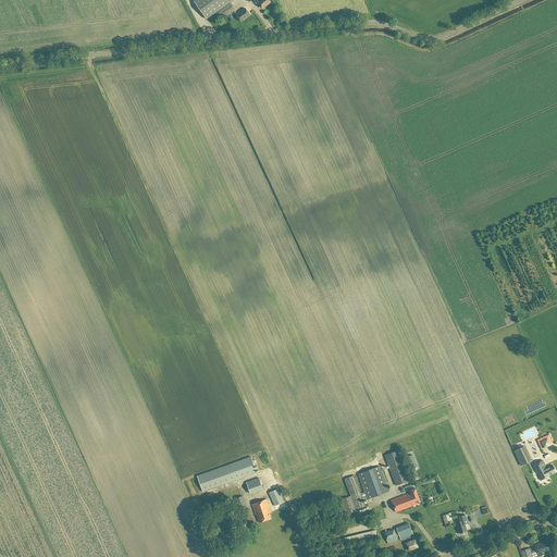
[(195,0),(194,1),(207,19),(233,0),(195,0)]
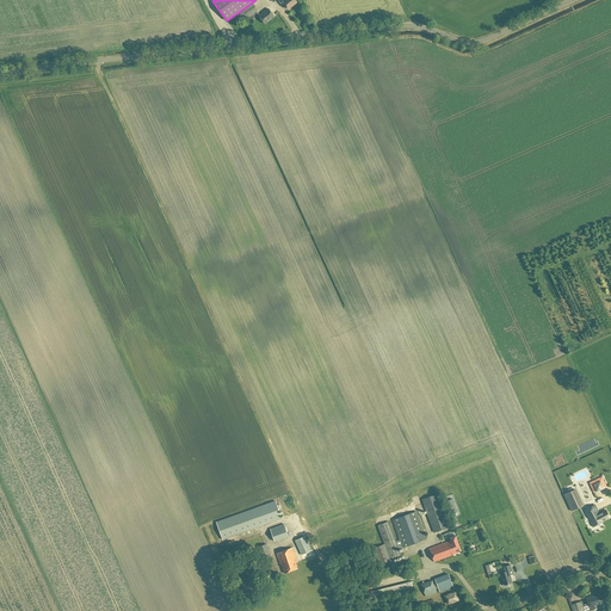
[(238,16),(242,22),(258,11),(253,4),(238,16)]
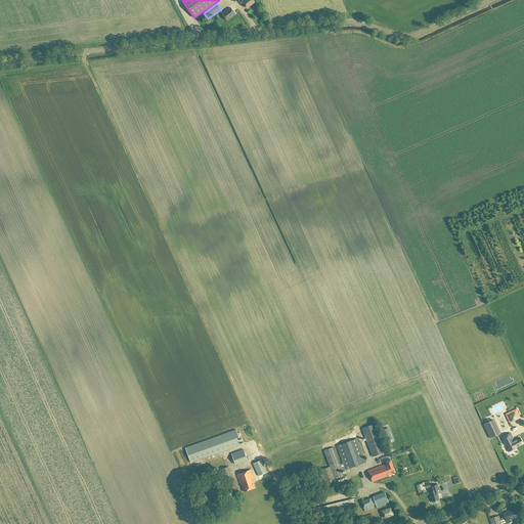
[(222,14),(227,20),(235,14),(230,8),(222,14)]
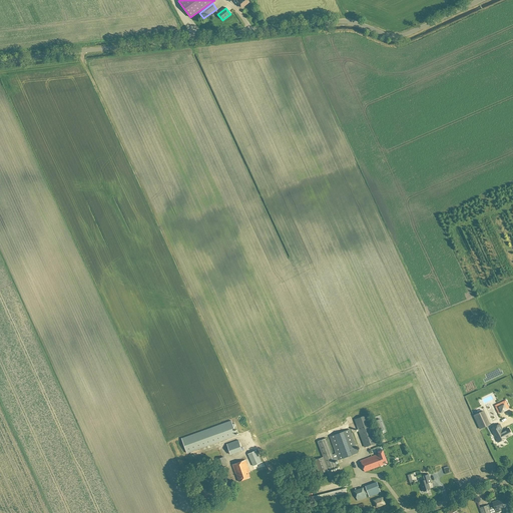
[(498,414),(509,409),(505,400),(494,406),(498,414)]
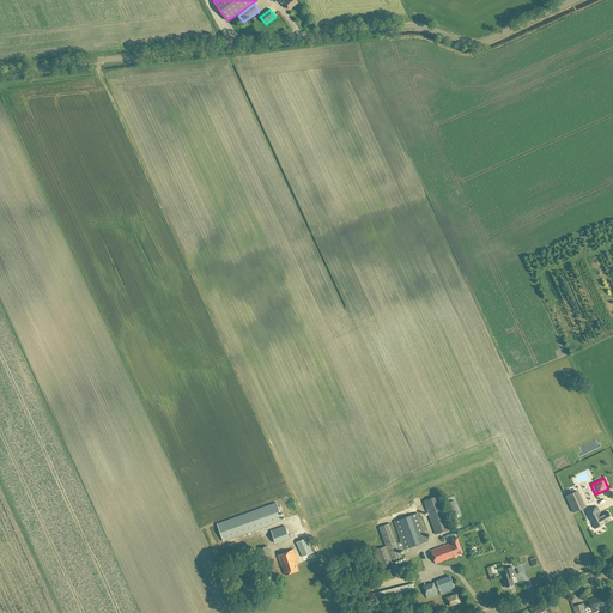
[(586,508),(577,491),(565,496),(574,514),(586,508)]
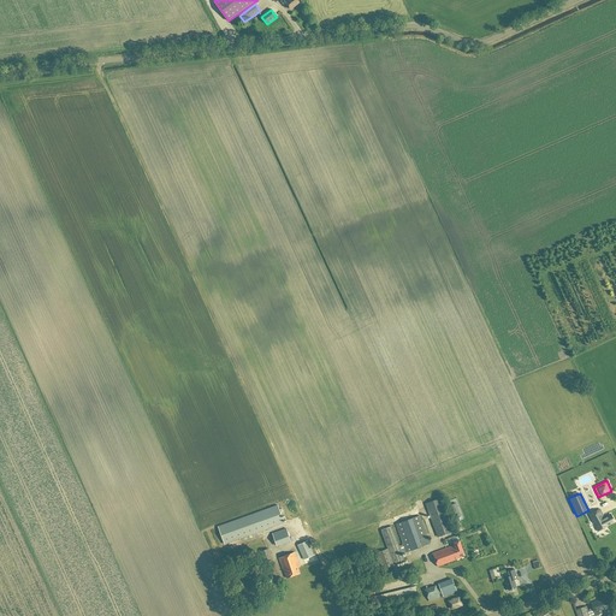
[(452,532),(440,498),(426,504),(438,537),(452,532)]
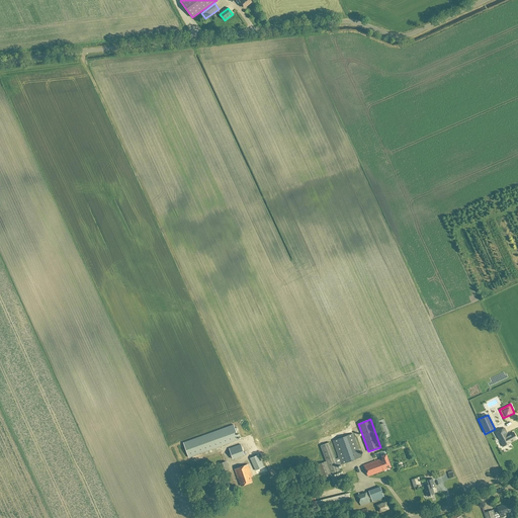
[(183,443),(189,457),(239,439),(234,425),(183,443)]
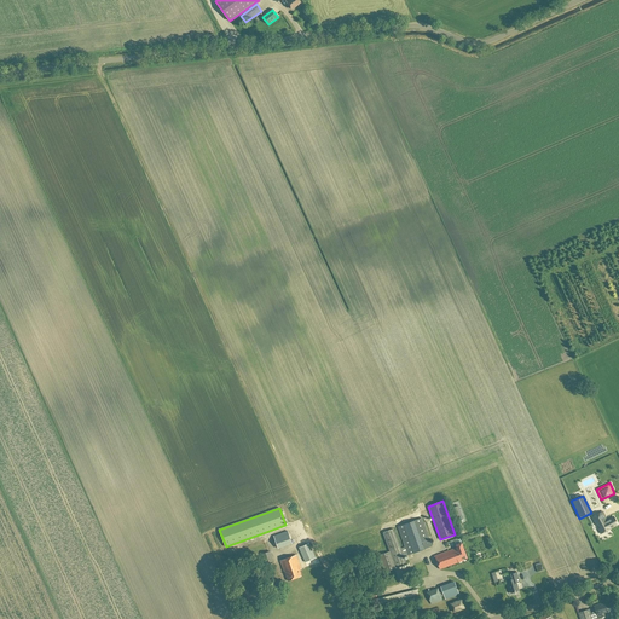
[(607,520),(602,513),(593,518),(600,533),(618,525),(614,516),(607,520)]
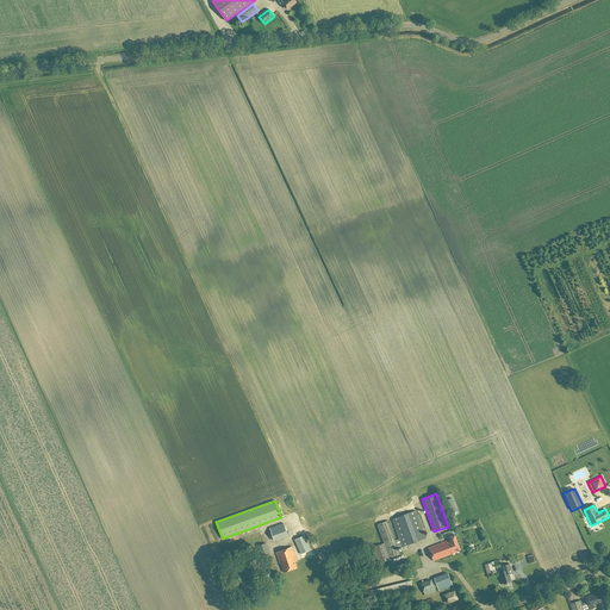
[(415,511),(393,520),(403,547),(425,539),(415,511)]
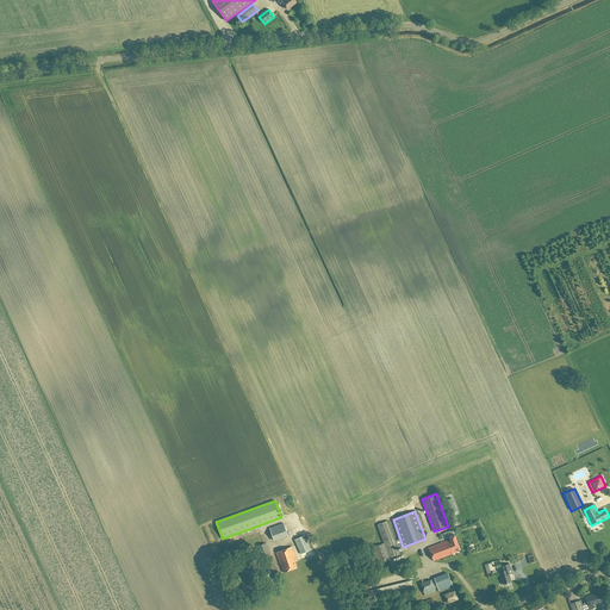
[(400,542),(396,543),(387,521),(378,526),(385,543),(373,548),(379,564),(400,555),(398,548),(402,547),(400,542)]
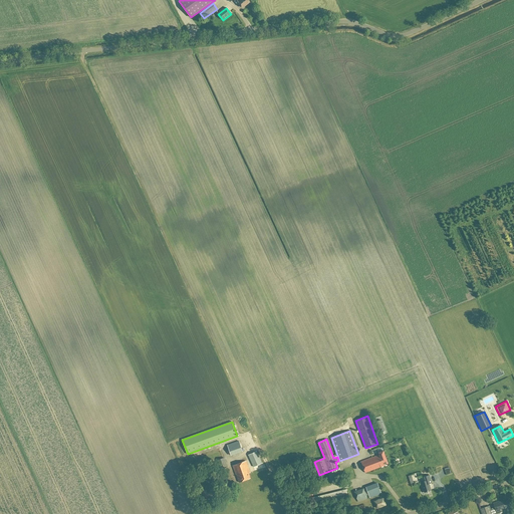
[(239,442),(227,446),(231,456),(243,452),(239,442)]
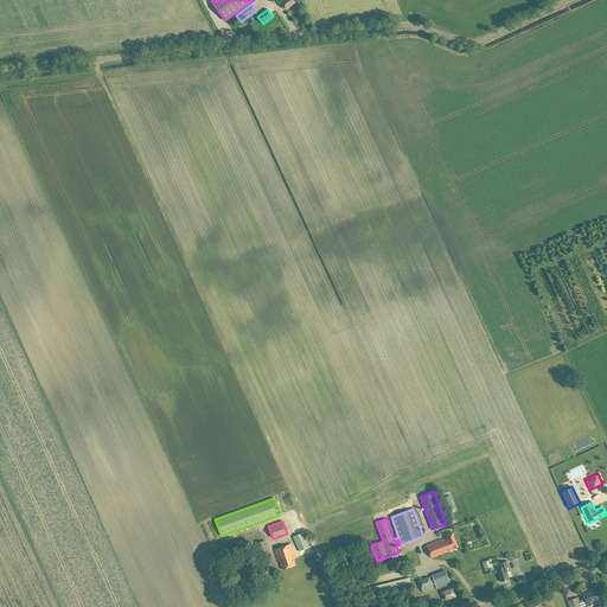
[(427,545),(432,558),(459,549),(453,532),(447,535),(448,538),(446,538),(427,545)]
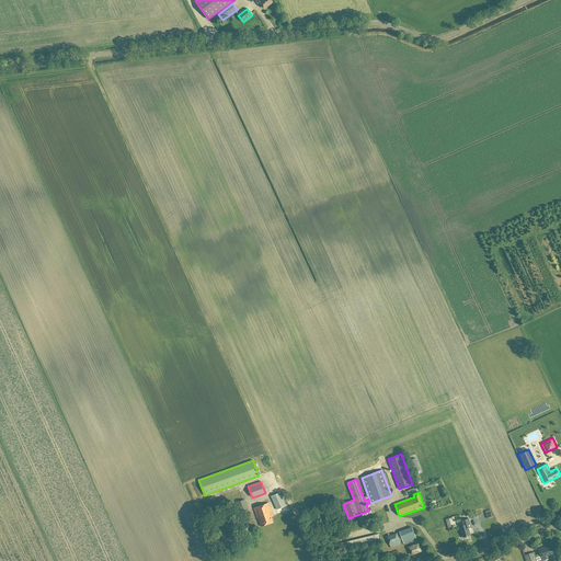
[(286,506),(281,493),(271,496),(276,510),(286,506)]
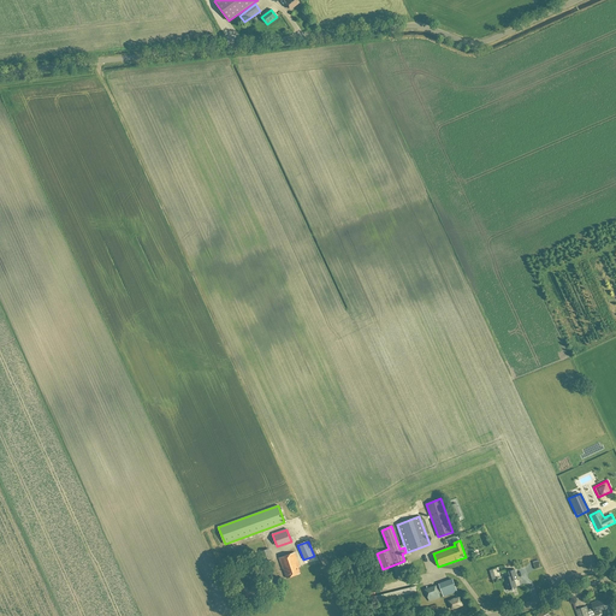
[(279,558),(284,573),(285,572),(288,578),(301,573),(298,567),(300,567),(295,552),(279,558)]
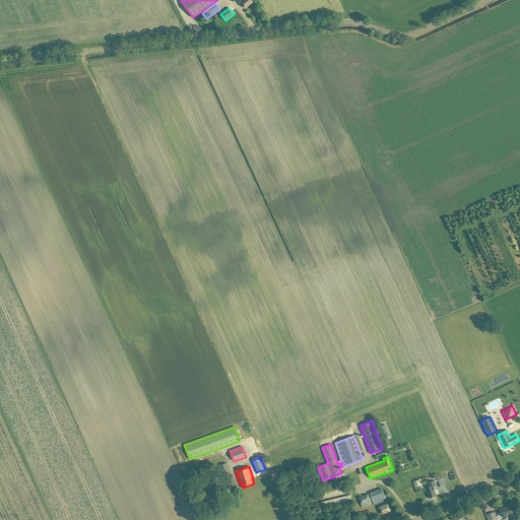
[(429,482),(431,486),(427,488),(430,498),(436,496),(434,490),(437,489),(435,480),(429,482)]
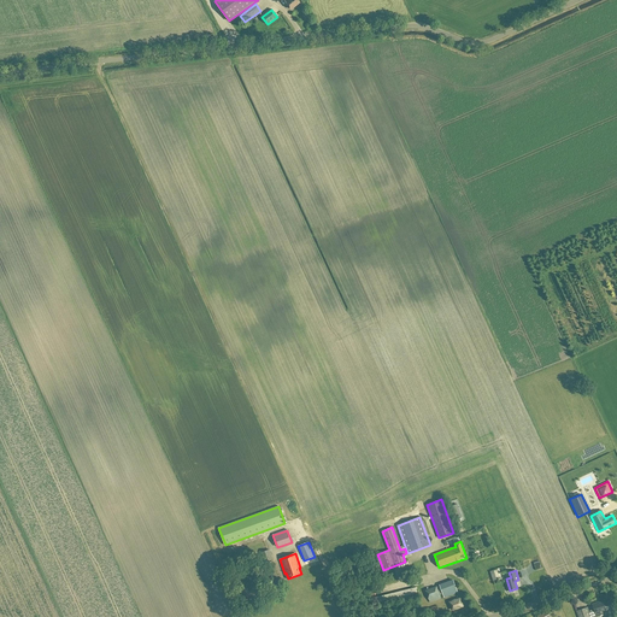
[(453,580),(440,586),(445,598),(458,593),(453,580)]
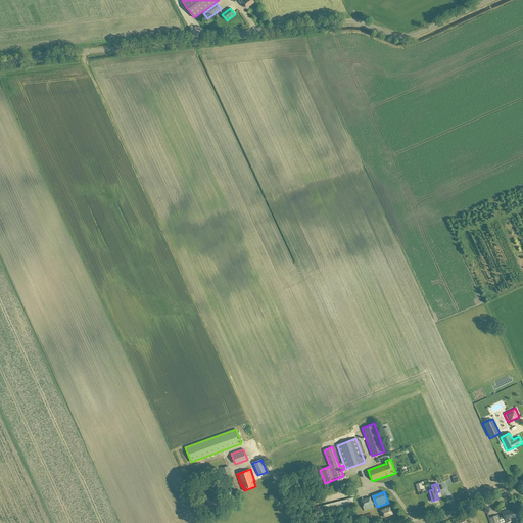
[(320,514),(354,505),(352,498),(319,508),(320,514)]
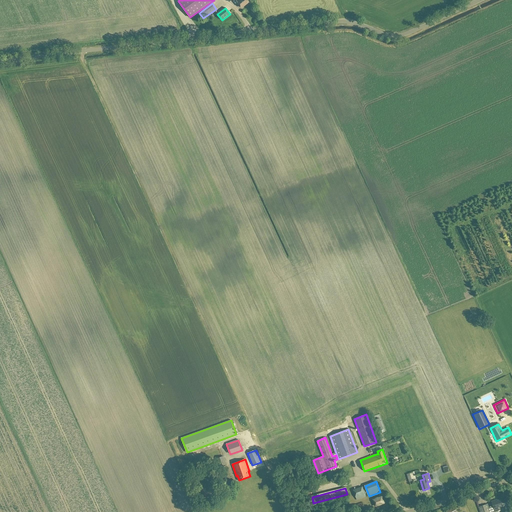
[(355,491),(358,501),(367,499),(364,489),(355,491)]
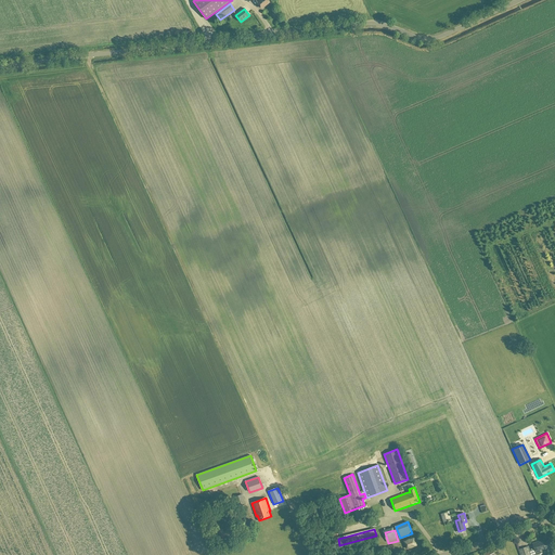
[(404,541),(408,550),(418,545),(415,537),(404,541)]
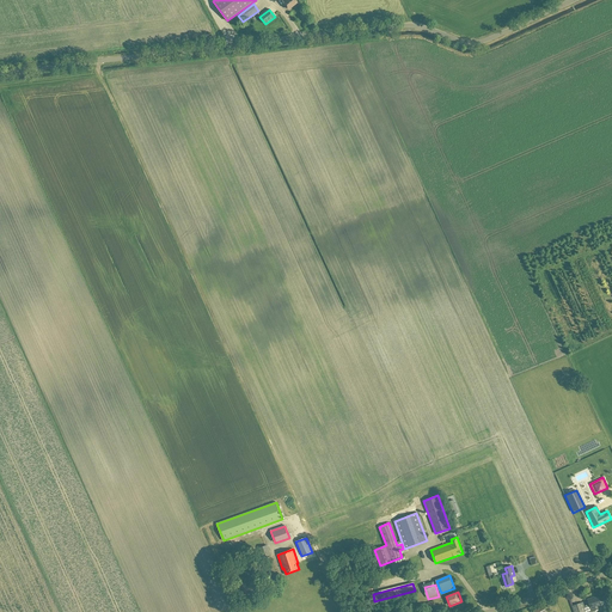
[(592,599),(592,598),(587,599),(591,609),(592,611),(598,610),(597,606),(601,605),(601,606),(611,603),(609,595),(600,598),(599,597),(592,599)]
